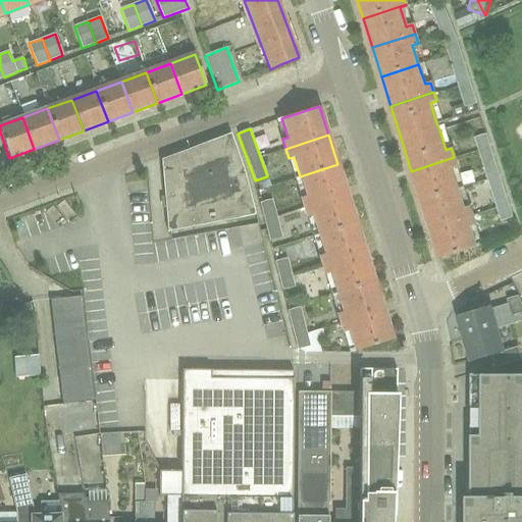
[(513,217),(486,135),(475,138),(484,168),(501,222),(513,217)]
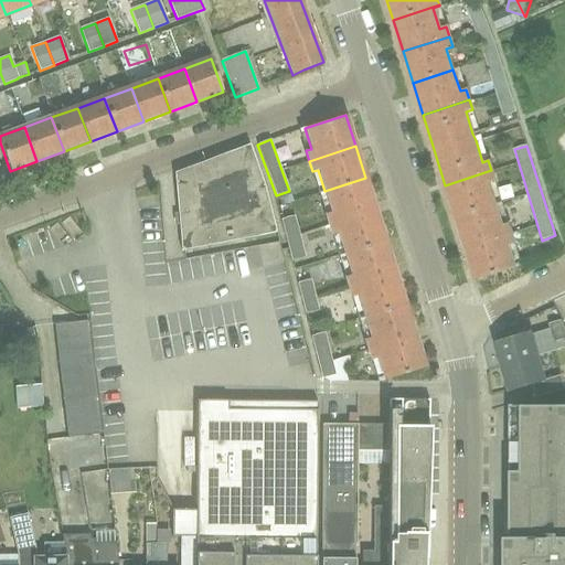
[(182,252),(275,232),(266,191),(251,148),(174,176),(182,252)]
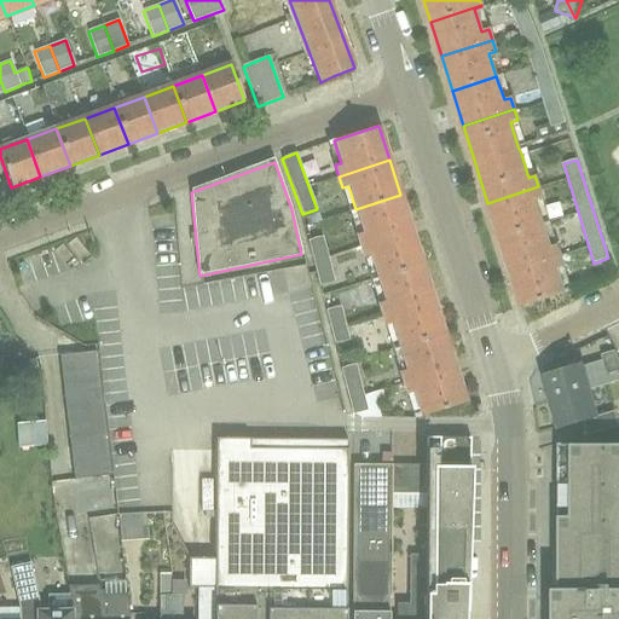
[(498,238),(543,224),(536,201),(542,198),(538,186),(487,203),(498,238)]
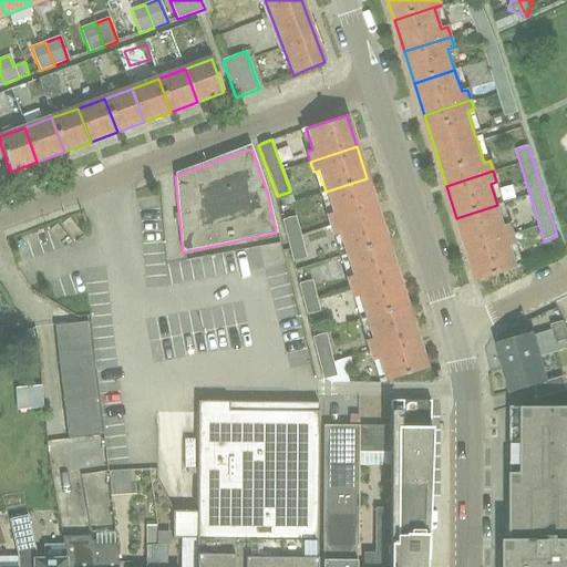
[(327,214),(330,225),(377,210),(367,178),(326,192),(332,213),(327,214)]
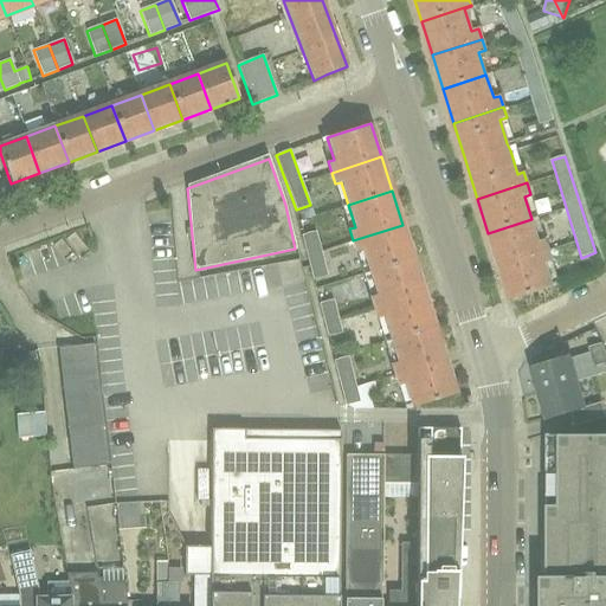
[(532,219),(488,233),(498,266),(549,251),(545,238),(539,240),(532,219)]
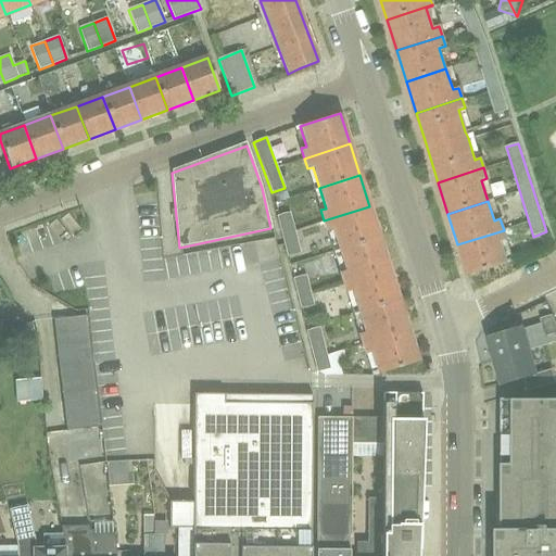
[(332,229),(339,250),(379,237),(369,206),(324,220),(327,231),(332,229)]
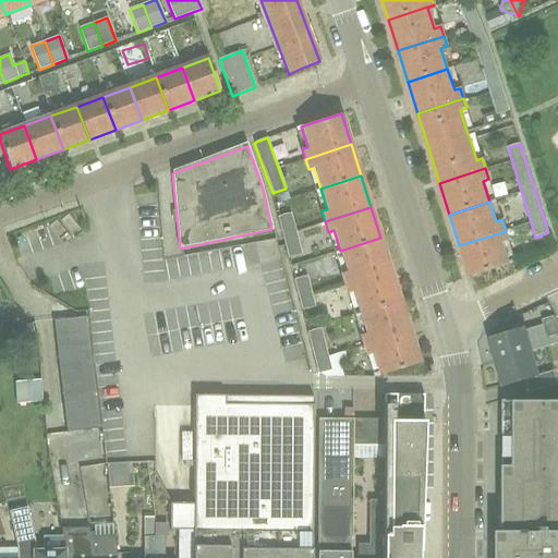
[(278,217),(289,257),(302,254),(290,214),(278,217)]
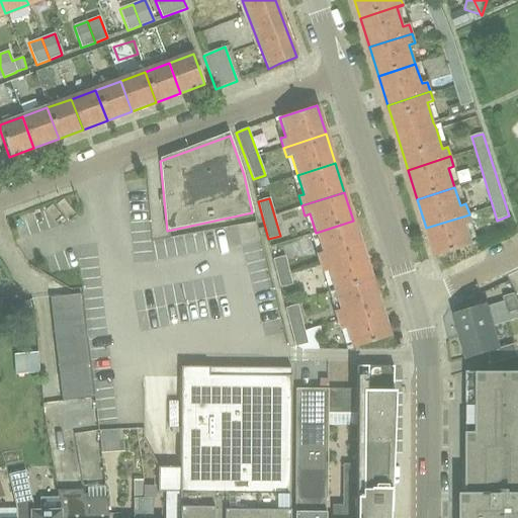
[(435,257),(454,251),(472,245),(466,225),(471,224),(469,214),(426,228),(435,257)]
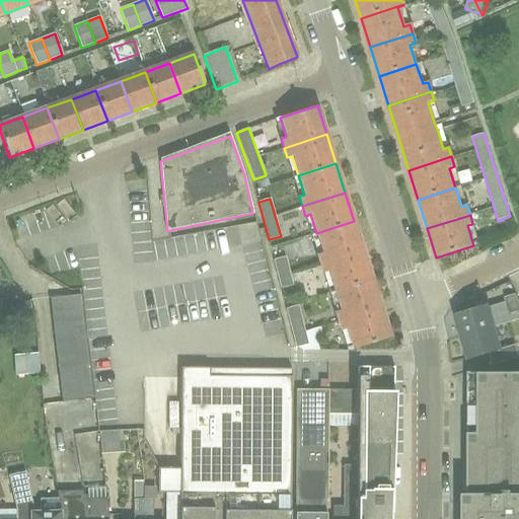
[(363,250),(354,221),(316,233),(322,252),(317,254),(320,264),(363,250)]
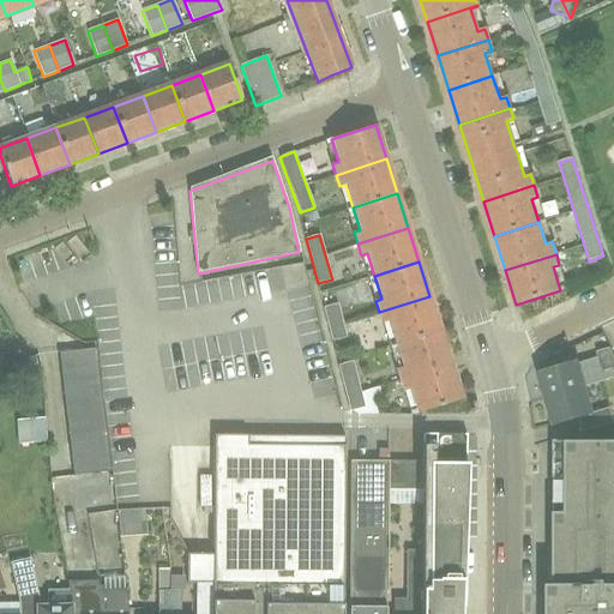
[(387,320),(396,344),(440,330),(429,296),(379,312),(383,323),(387,320)]
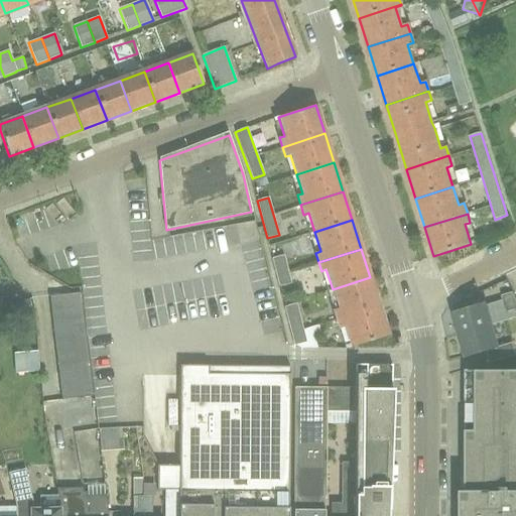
[(272,259),(279,286),(291,283),(284,256),(272,259)]
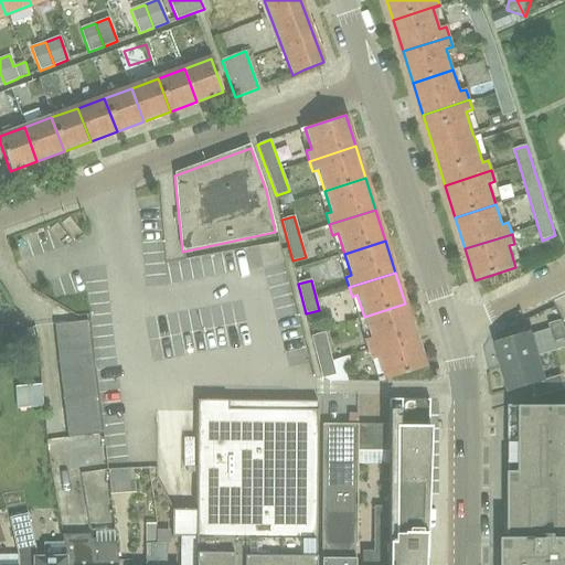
[(369,350),(415,336),(405,304),(364,317),(371,338),(365,340),(369,350)]
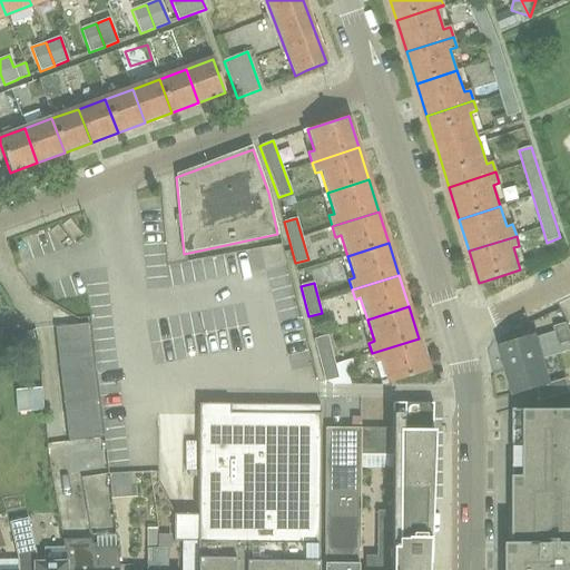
[(102,438),(89,324),(55,327),(68,442),(102,438)]
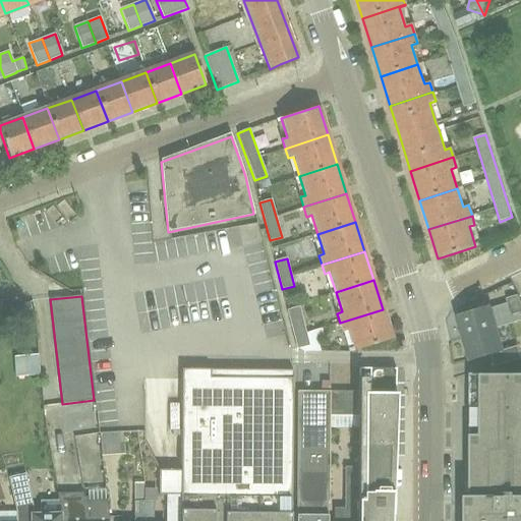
[(520,313),(520,304),(517,296),(506,299),(511,316),(520,313)]
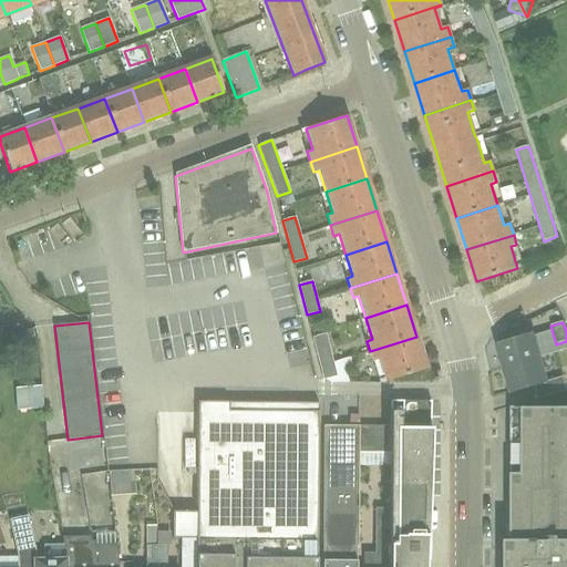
[(503,369),(540,358),(533,333),(496,344),(503,369)]
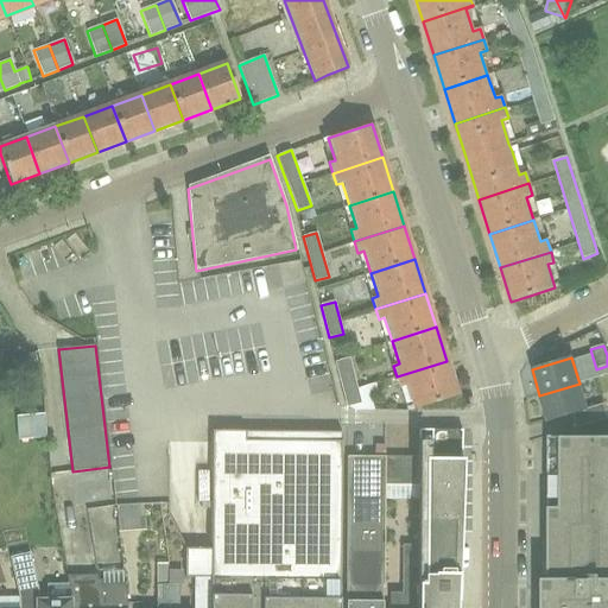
[(335,362),(347,407),(362,404),(360,396),(358,388),(349,359),(335,362)]
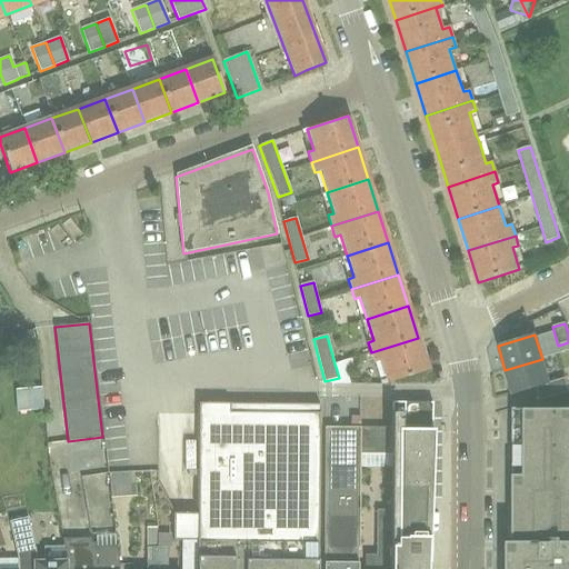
[(371,352),(375,362),(380,360),(387,382),(407,376),(428,369),(418,338),(371,352)]
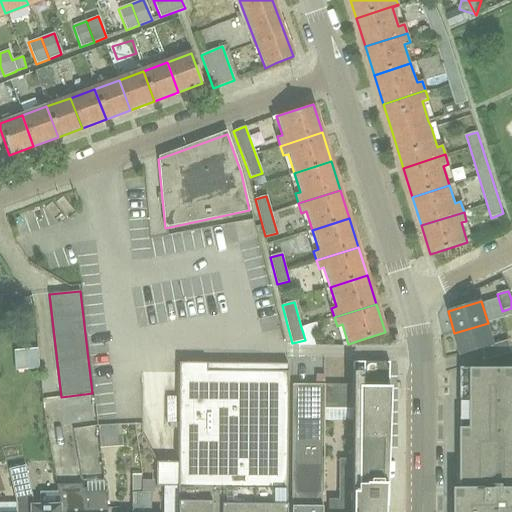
[(481,348),(485,360),(511,352),(508,340),(494,344),(488,323),(454,333),(461,355),(481,348)]
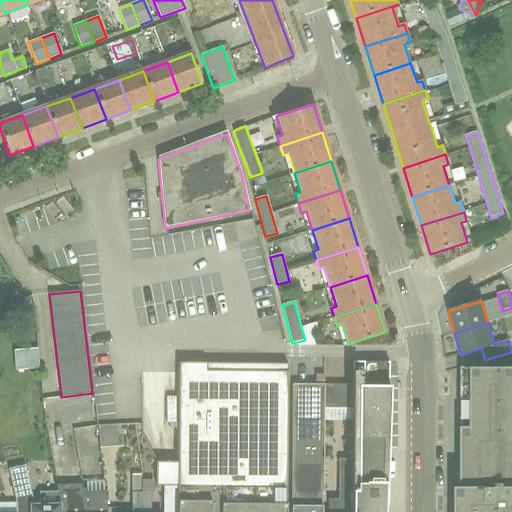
[(352,385),(352,409),(352,442),(352,459),(352,484),(351,505),(351,511),(384,511),(390,362),(353,362),(352,385)]
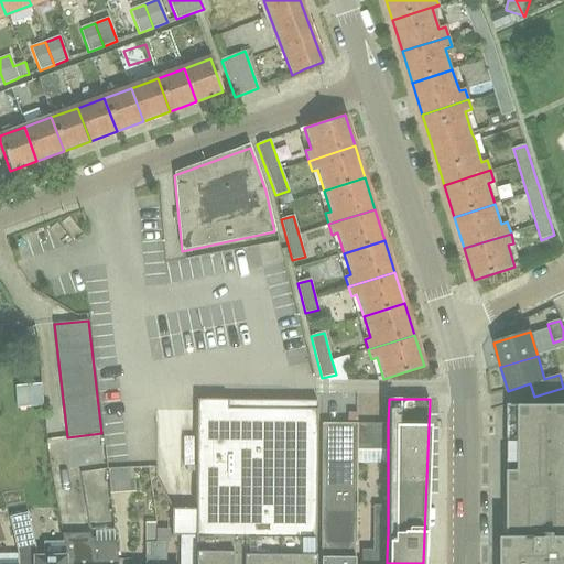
[(180,553),(180,563),(315,563),(317,410),(232,409),(228,409),(228,400),(197,400),(197,412),(197,430),(196,474),(196,509),(196,535),(180,535),(180,553)]
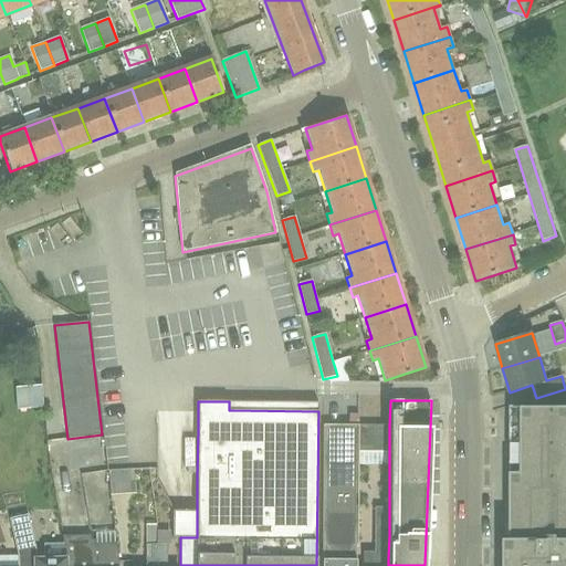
[(565,565),(565,406),(512,407),(512,540),(505,540),(505,565),(565,565)]
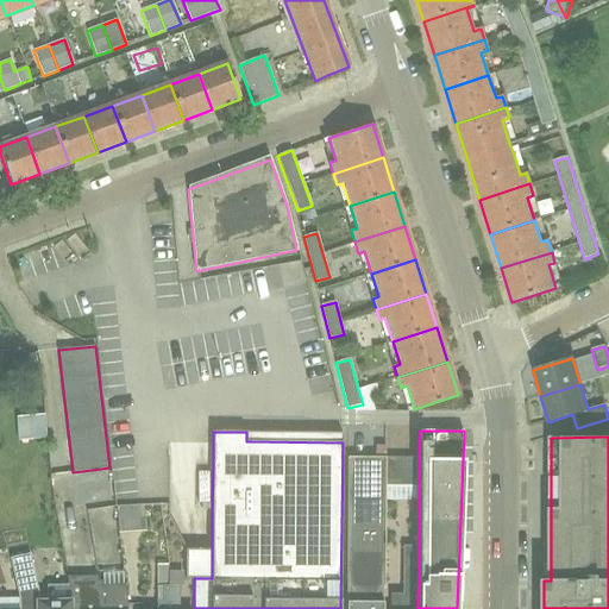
[(385,458),(347,458),(346,608),(383,608),(384,508),(384,487),(385,458)]
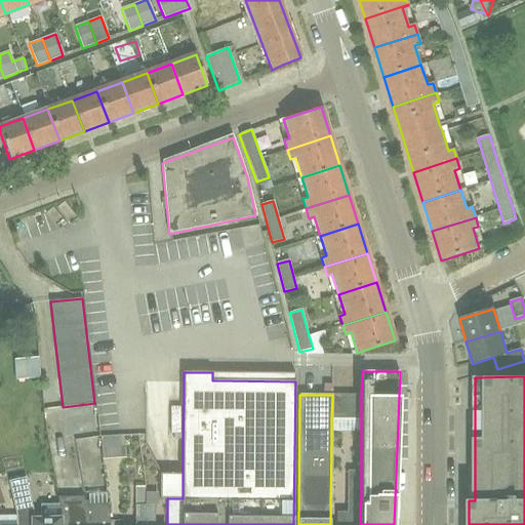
[(361,395),(332,395),(331,419),(361,419),(361,395)]
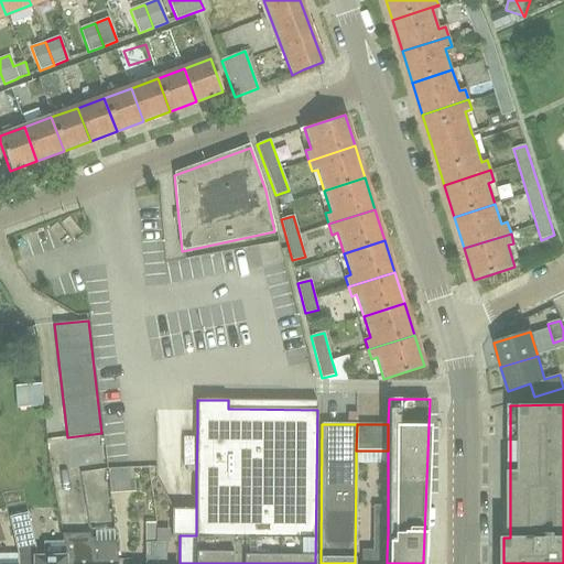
[(108,469),(110,492),(133,490),(132,468),(108,469)]
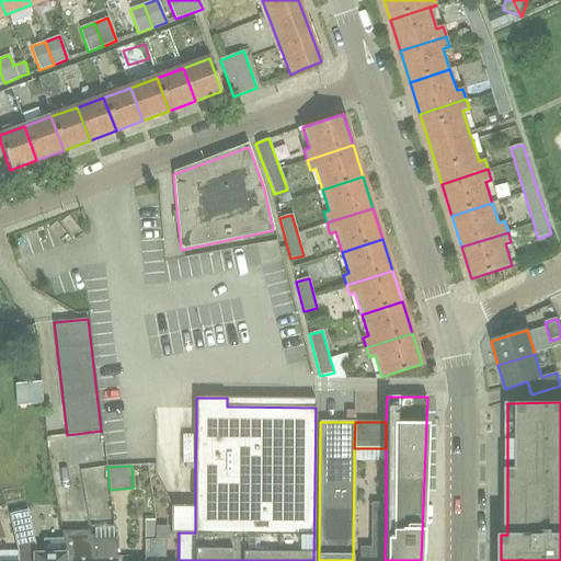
[(385,560),(385,553),(386,530),(386,503),(371,503),(371,546),(371,560),(385,560)]
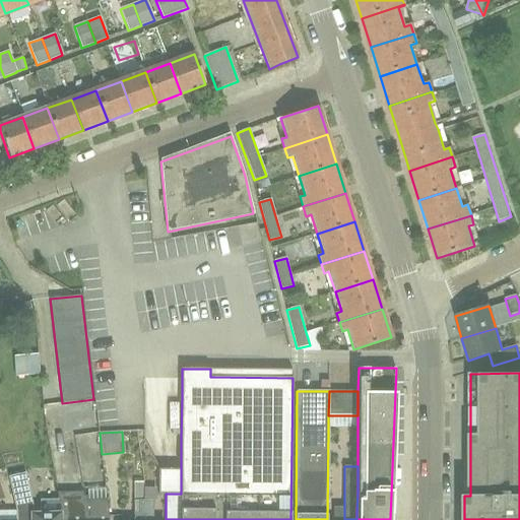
[(10,475),(16,511),(33,509),(27,472),(10,475)]
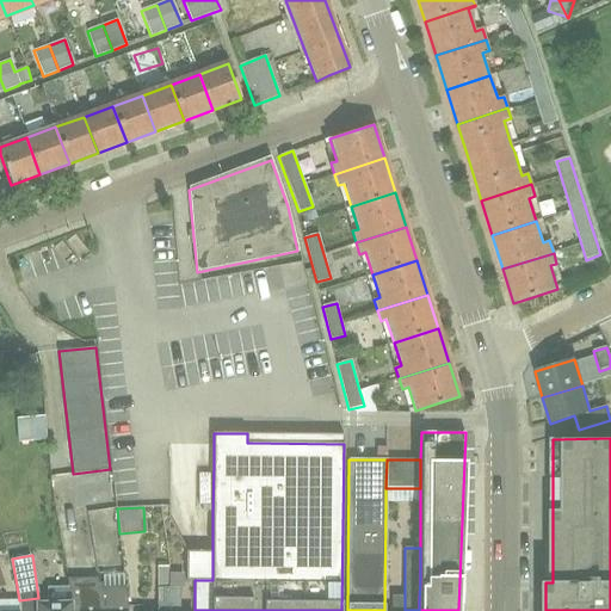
[(127,610),(125,587),(98,590),(97,578),(67,581),(72,605),(72,610),(127,610)]
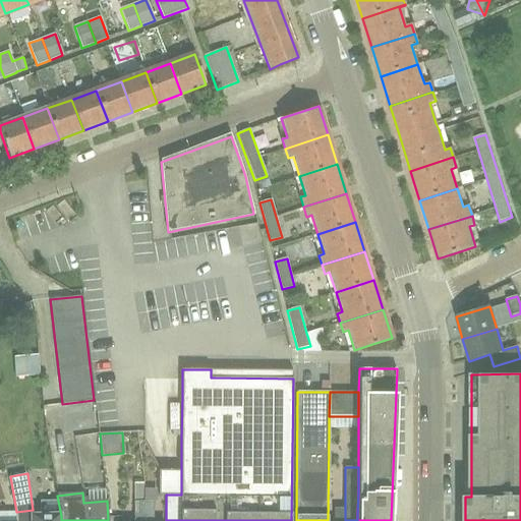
[(143,520),(143,502),(134,502),(134,520),(143,520)]
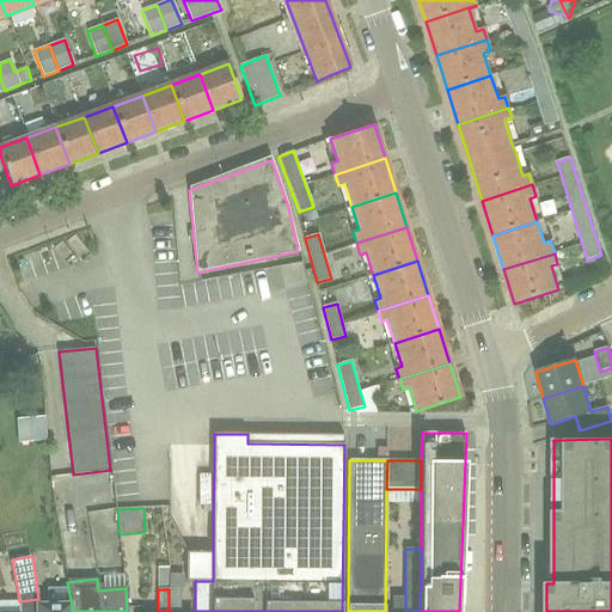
[(169,589),(169,611),(179,611),(179,589),(169,589)]
